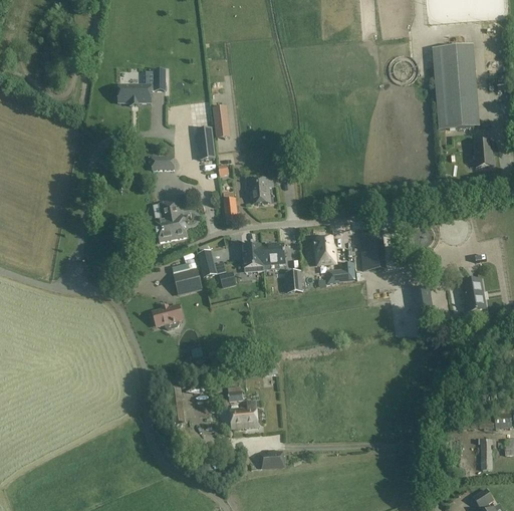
[(439,130),(480,125),(473,44),(432,48),(439,130)]
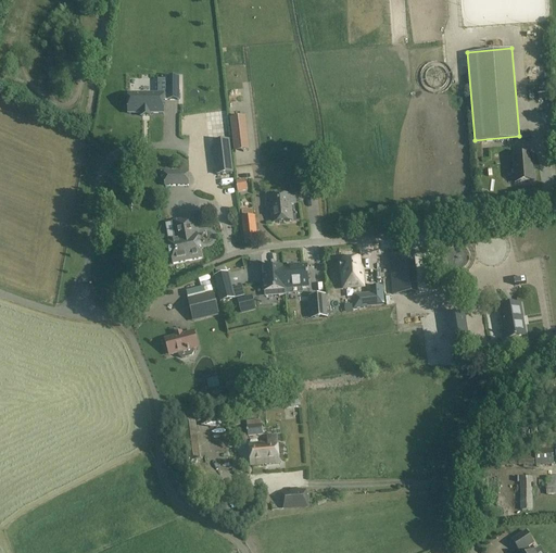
[(128,90),(128,111),(142,111),(142,113),(151,113),(151,111),(164,111),(164,98),(180,98),(180,75),(168,75),(168,90),(128,90)]
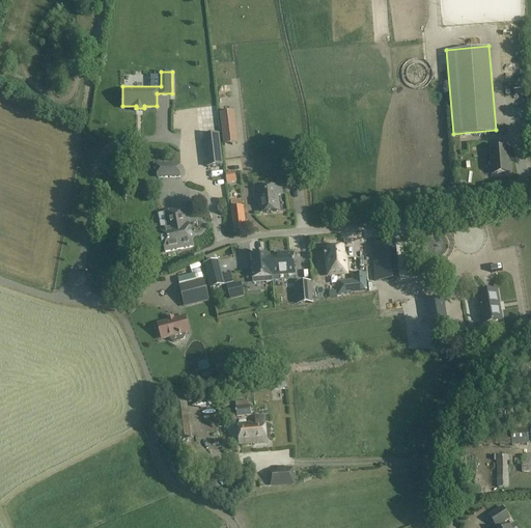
[(222,163),(218,132),(204,133),(207,164),(222,163)]
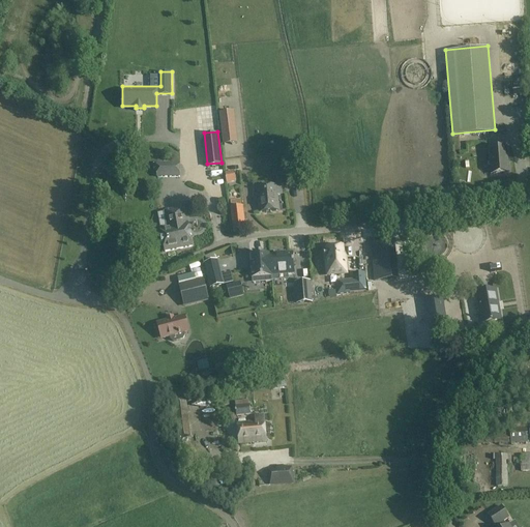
[(491,172),(509,171),(507,144),(489,146),(491,172)]
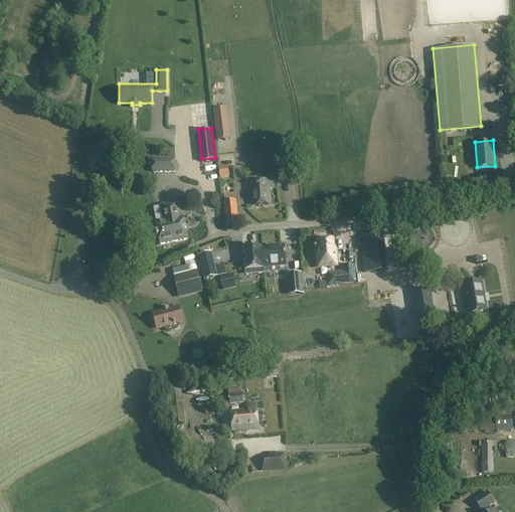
[(175,156),(162,156),(153,156),(153,170),(162,169),(175,169),(175,156)]
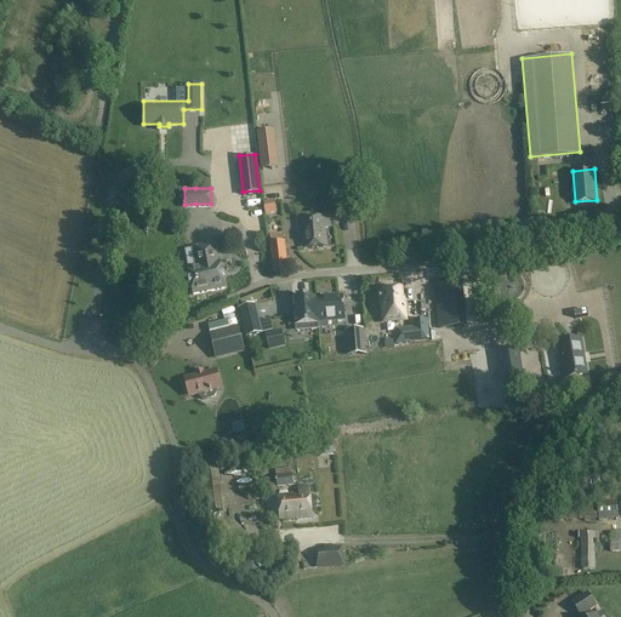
[(343,201),(352,200),(349,190),(341,192),(343,201)]
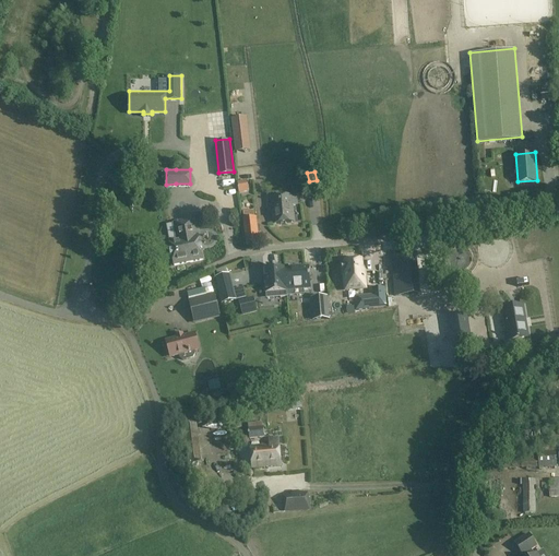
[(239,189),(248,188),(247,178),(238,180),(239,189)]
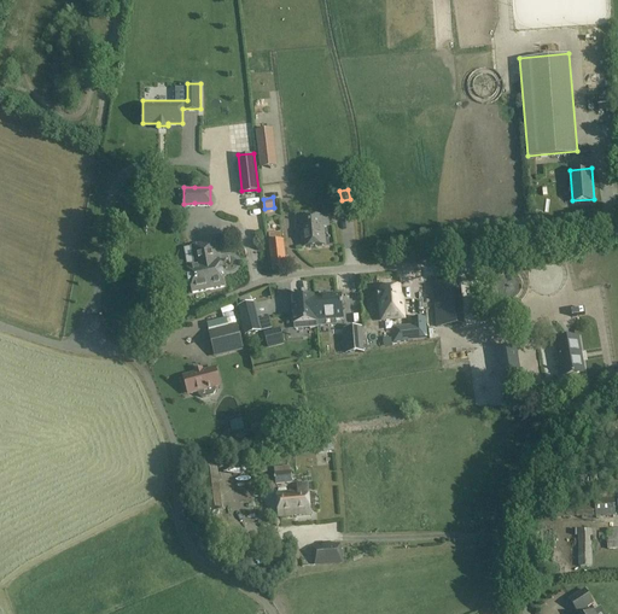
[(310,215),(308,215),(309,227),(314,227),(315,243),(326,241),(324,224),(330,223),(328,215),(322,216),(322,214),(310,215)]
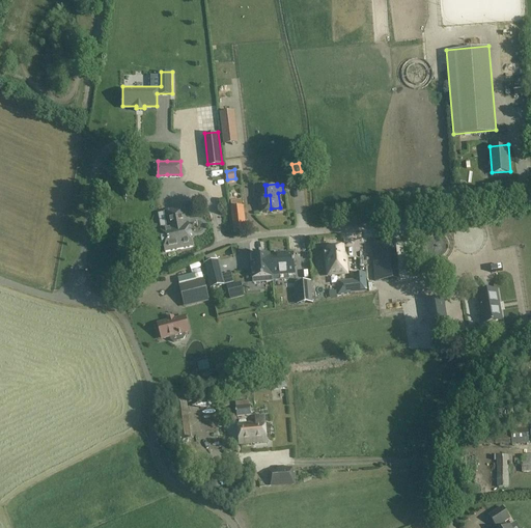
[(254,200),(258,200),(259,211),(271,209),(270,195),(266,195),(264,185),(256,186),(257,193),(253,193),(254,200)]
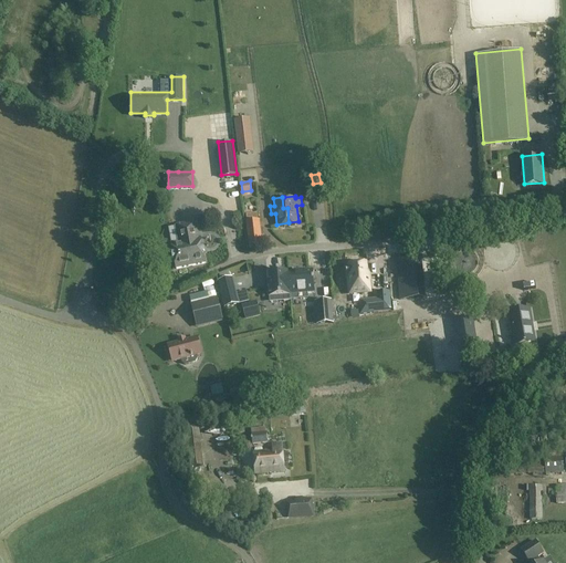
[(263,244),(260,217),(245,219),(249,246),(263,244)]
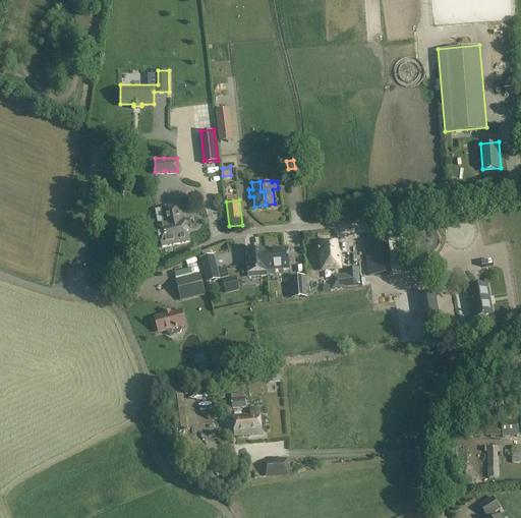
[(162,206),(155,207),(158,222),(157,222),(162,244),(176,242),(190,239),(185,217),(183,217),(180,200),(168,203),(162,205),(162,206)]
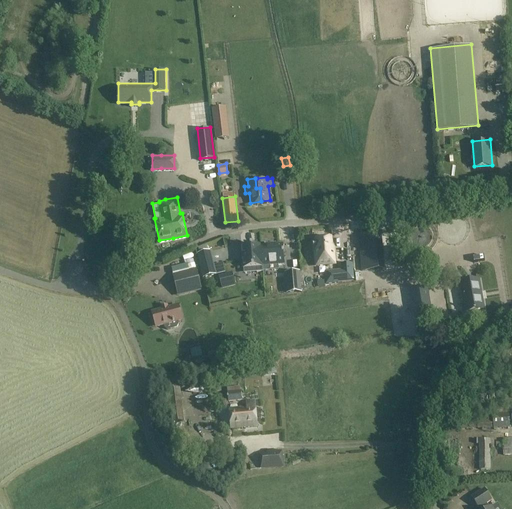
[(382,267),(379,231),(359,233),(362,269),(382,267)]
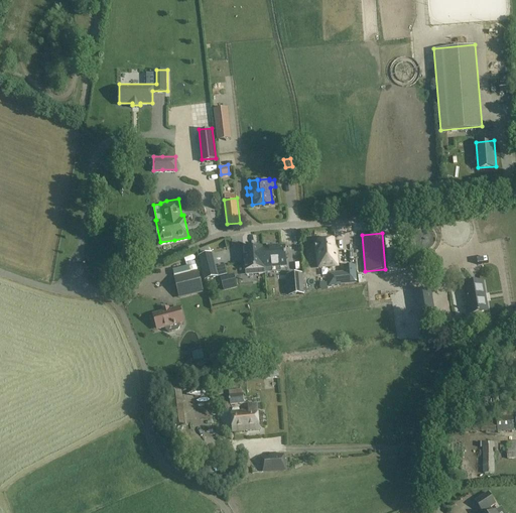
[(227,239),(229,247),(243,244),(242,237),(227,239)]
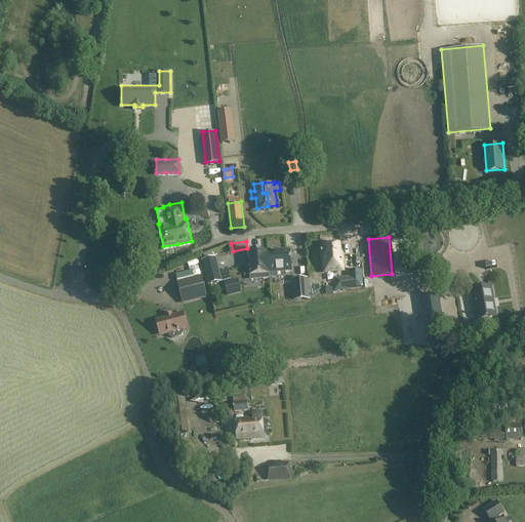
[(324,245),(321,246),(322,255),(323,254),(324,267),(325,270),(333,270),(344,269),(342,257),(340,257),(340,252),(339,242),(324,244),(324,245)]
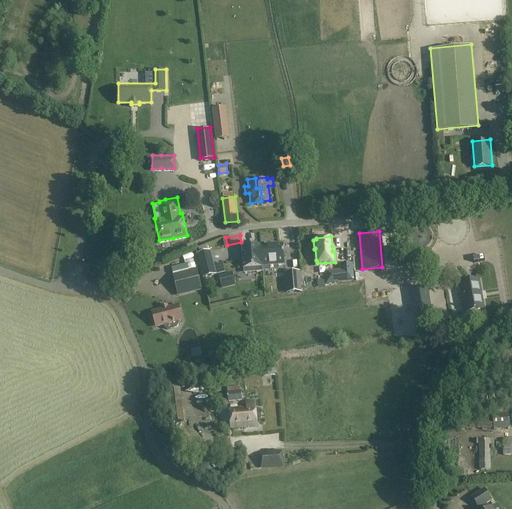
[(261,242),(241,244),(243,266),(244,266),(257,265),(258,269),(263,269),(263,264),(263,263),(261,243),(261,242)]
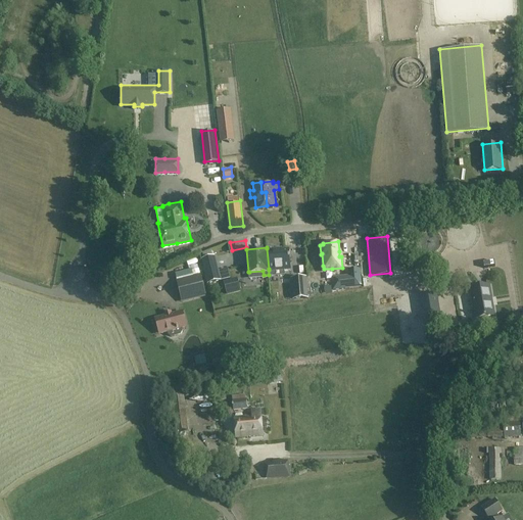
[(269,269),(290,267),(289,247),(267,248),(269,269)]
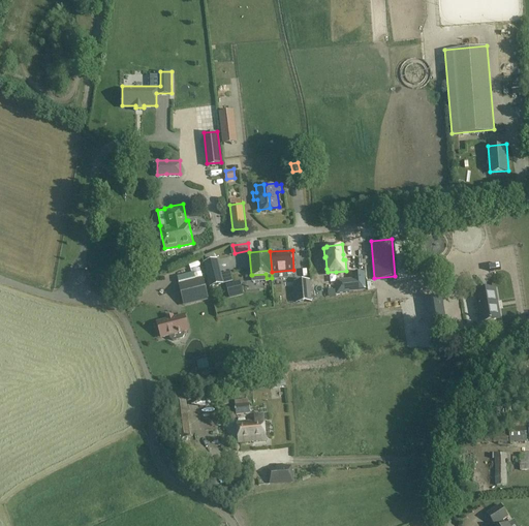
[(223,281),(217,257),(205,260),(210,284),(223,281)]
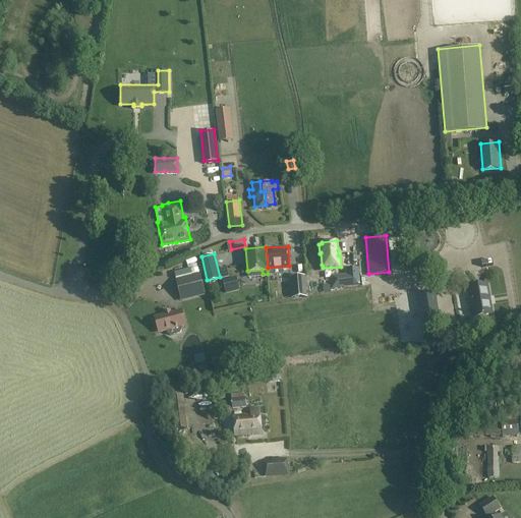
[(332,275),(331,275),(333,287),(343,286),(343,284),(360,282),(358,266),(347,267),(347,274),(339,274),(332,275)]
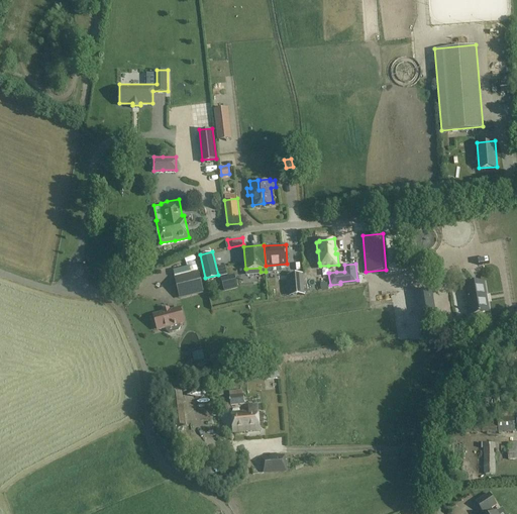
[(175,276),(179,292),(202,287),(198,270),(175,276)]
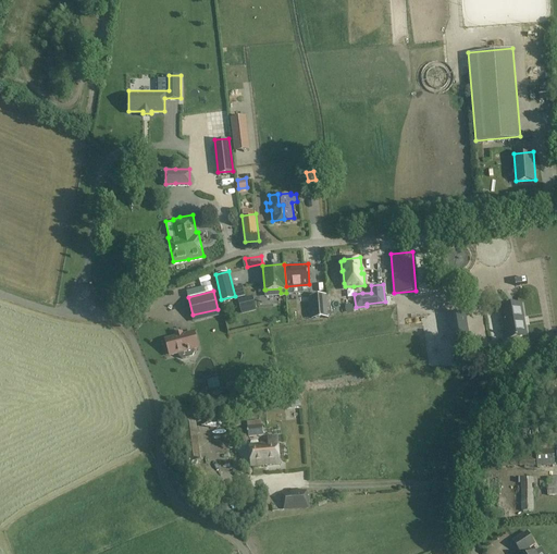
[(326,293),(310,294),(311,317),(329,316),(326,293)]
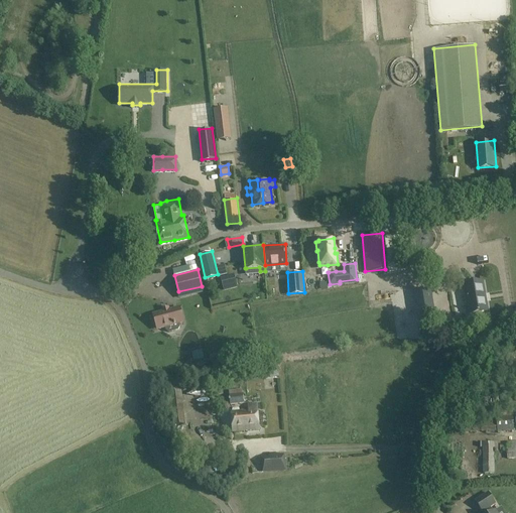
[(244,277),(223,279),(224,287),(244,285),(244,277)]
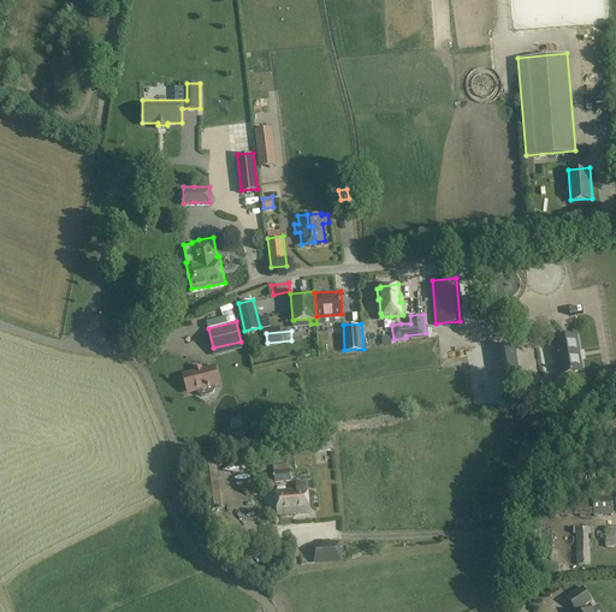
[(554,338),(560,374),(582,369),(576,334),(554,338)]
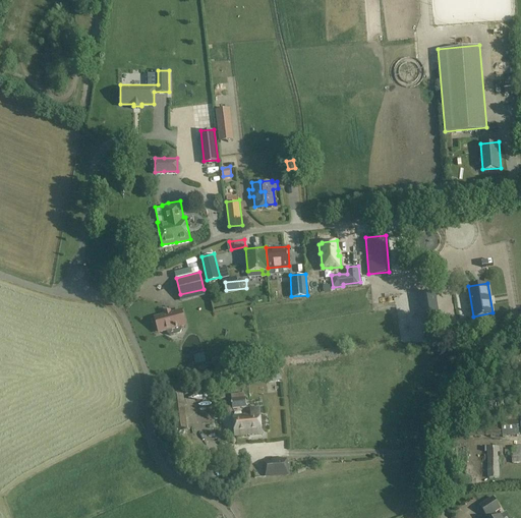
[(418,293),(422,324),(441,321),(435,291),(418,293)]
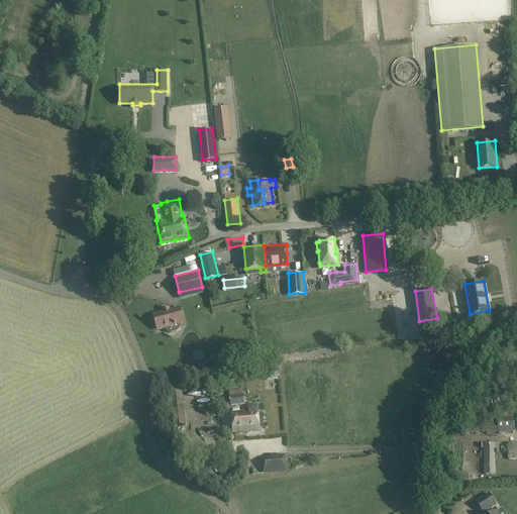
[(179,322),(184,321),(180,306),(156,312),(160,327),(166,326),(167,328),(170,330),(178,328),(180,325),(179,322)]
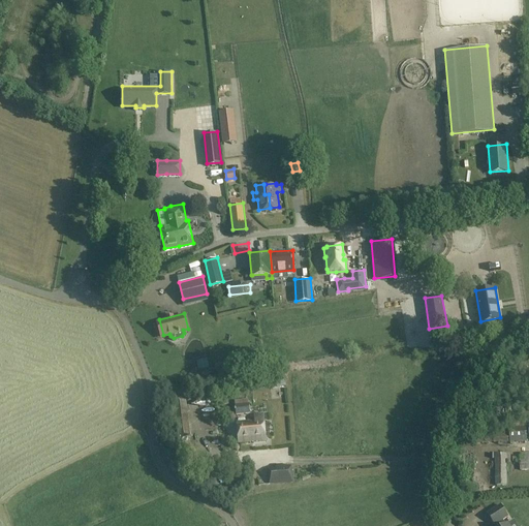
[(272,387),(286,384),(285,375),(271,376),(272,387)]
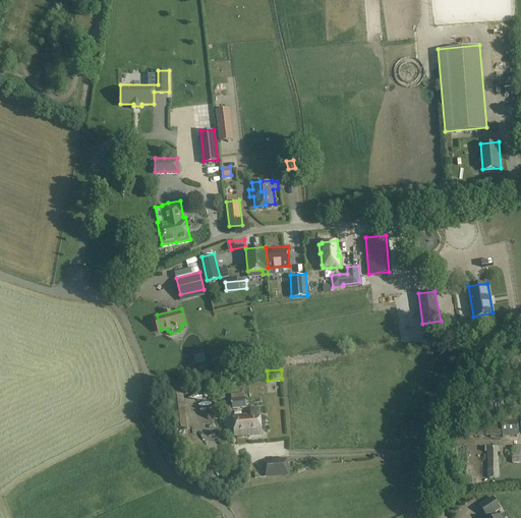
[(245,405),(244,396),(232,397),(233,406),(245,405)]
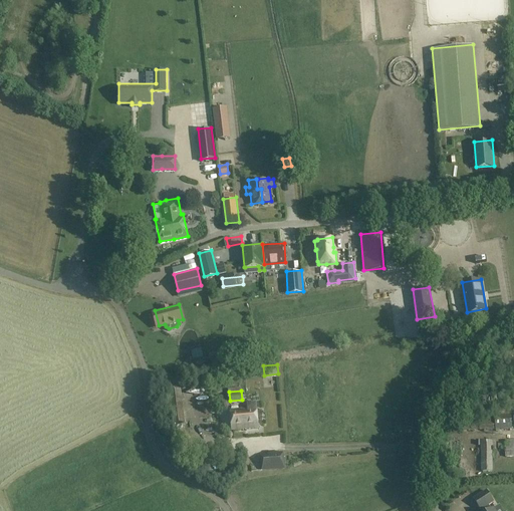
[(247,402),(247,407),(230,408),(232,429),(258,426),(255,401),(247,402)]
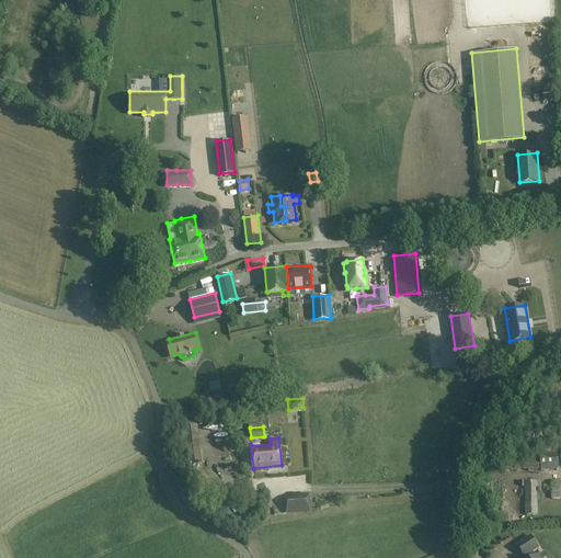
[(522,453),(523,467),(540,466),(540,467),(559,467),(558,457),(560,456),(560,450),(540,451),(541,453),(522,453)]
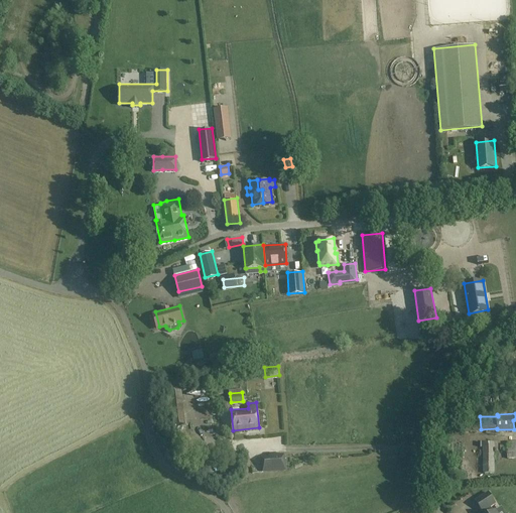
[(515,438),(507,440),(507,457),(515,456),(515,438)]
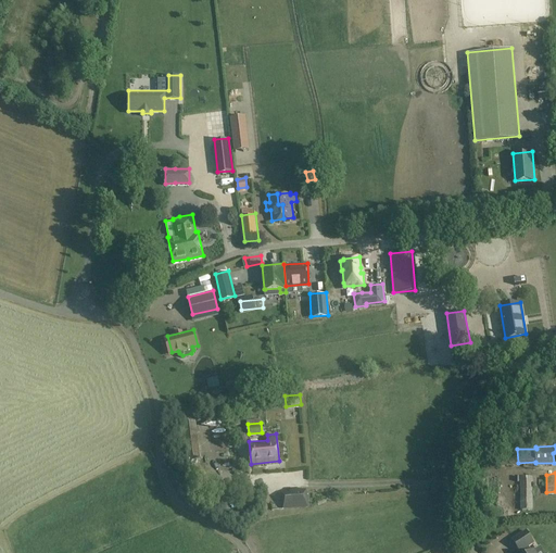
[(520,475),(520,508),(533,507),(532,475),(520,475)]
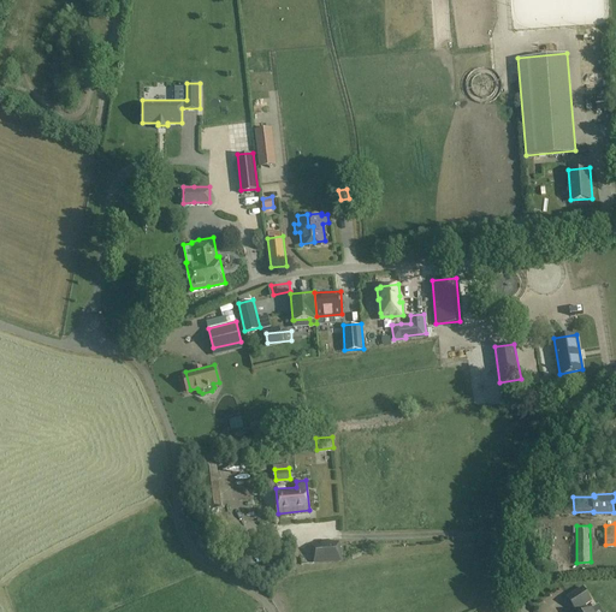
[(313,560),(342,558),(339,539),(312,541),(313,560)]
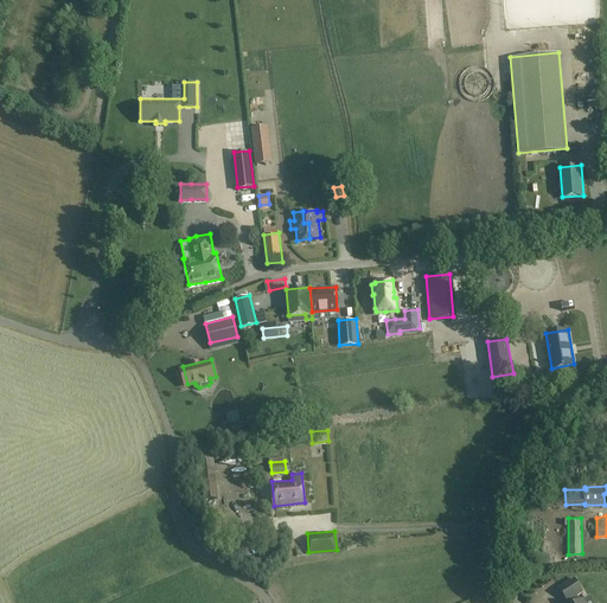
[(585,602),(582,598),(580,600),(576,594),(583,590),(575,577),(560,587),(568,600),(569,598),(573,602),(585,602)]
